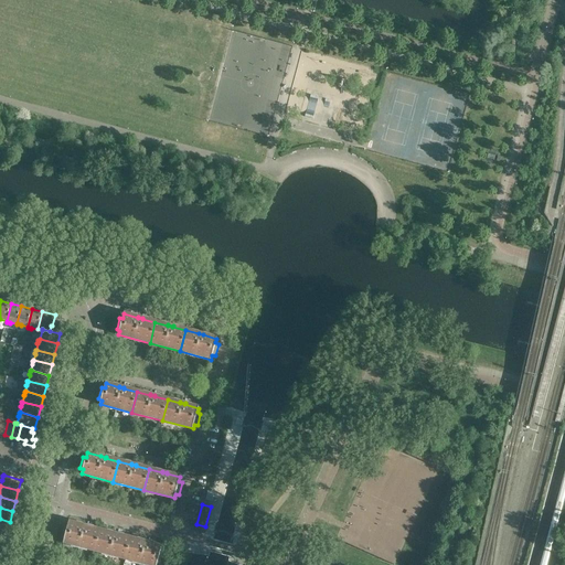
[(7,533),(10,522),(0,519),(0,531),(7,533)]
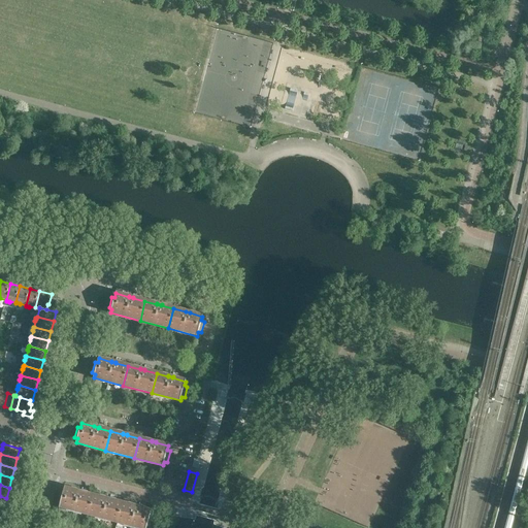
[(89,515),(94,495),(81,492),(77,490),(77,491),(65,488),(64,492),(61,492),(58,502),(60,503),(59,507),(89,515)]
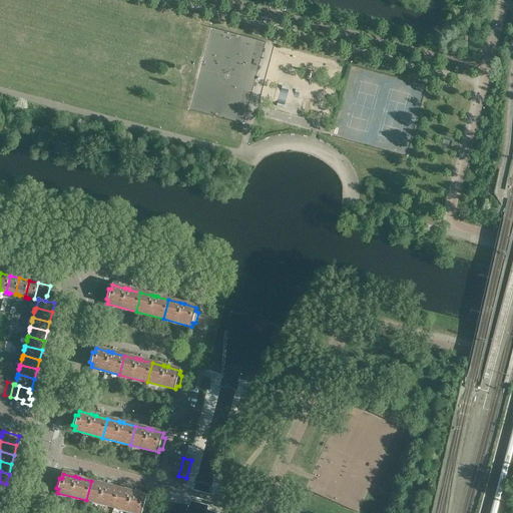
[(186,478),(178,476),(177,482),(185,484),(186,478)]
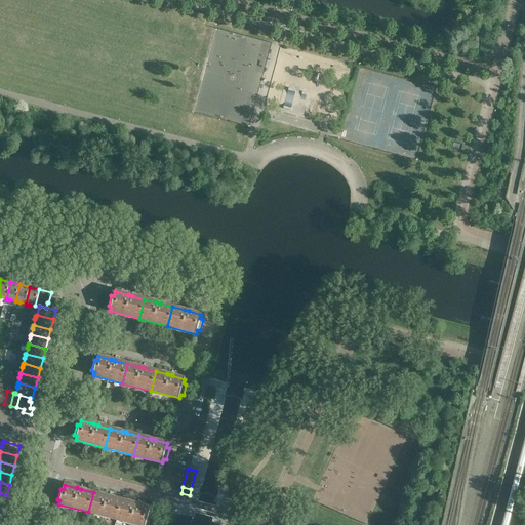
[(116,520),(121,500),(110,497),(110,496),(106,495),(105,496),(93,492),(88,512),(116,520)]
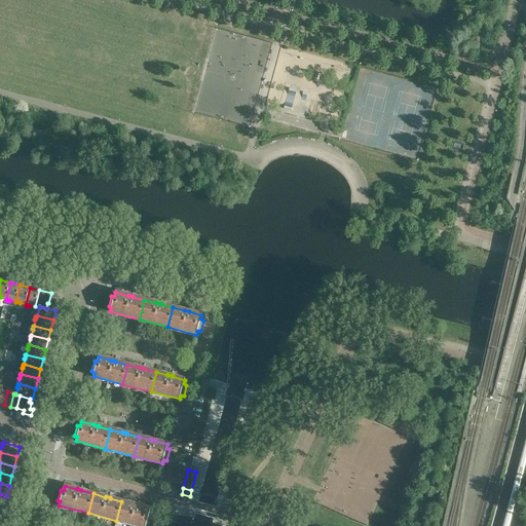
[(149,525),(152,514),(149,513),(150,509),(138,505),(138,504),(134,503),(134,504),(121,501),(116,521),(137,525),(146,525),(146,524),(149,525)]
